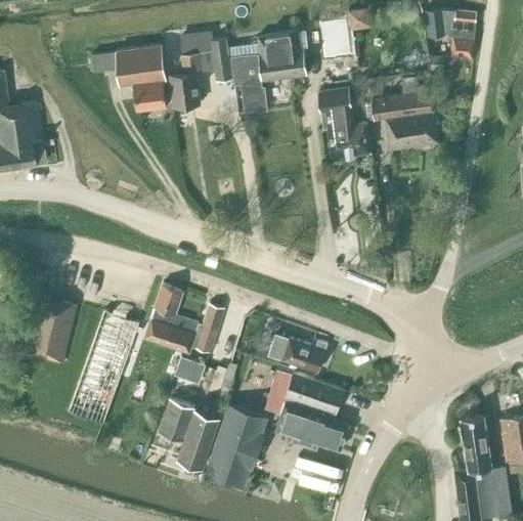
[(365,16),(364,8),(347,10),(350,31),(371,28),(368,15),(365,16)]
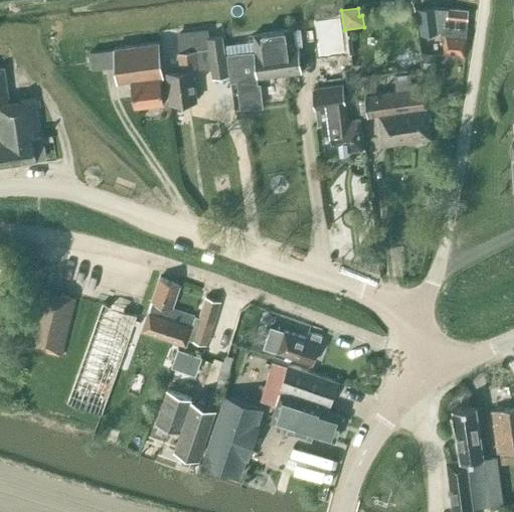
[(436,10),(416,11),(418,36),(440,35),(440,36),(444,36),(442,56),(463,58),(467,13),(447,11),(436,10)]
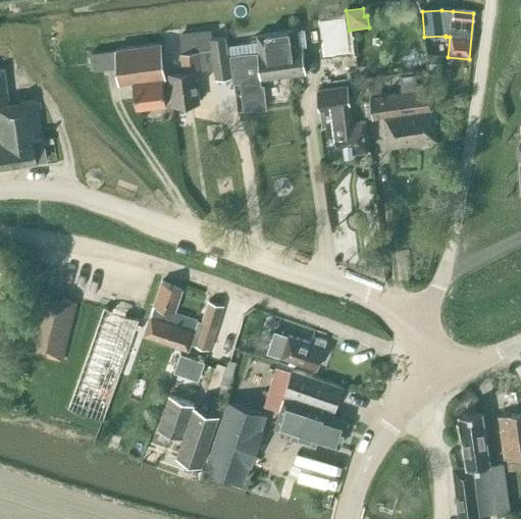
[(345,22),(318,26),(323,62),(350,58),(345,22)]
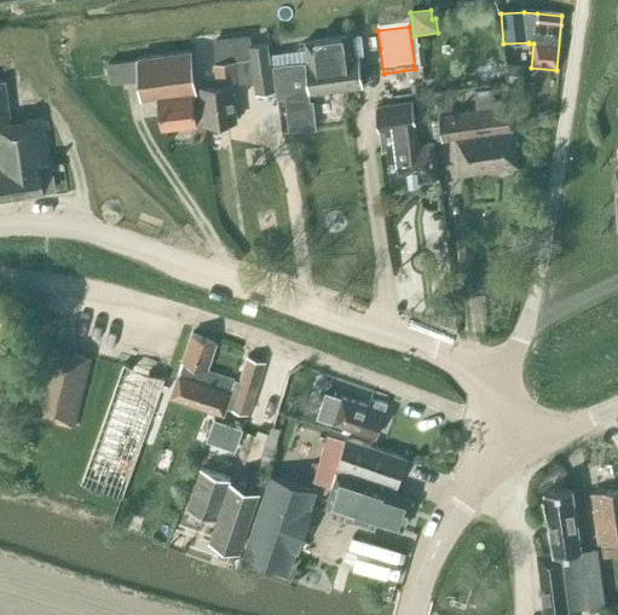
[(353,59),(350,39),(304,45),(306,65),(271,68),(276,102),(283,100),(287,135),(315,132),(311,103),(309,103),(307,96),(359,90),(356,59),(353,59)]
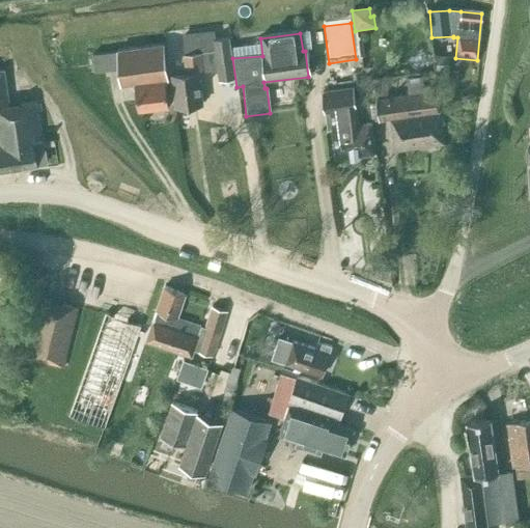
[(229,38),(214,40),(216,51),(199,54),(197,36),(180,38),(183,56),(185,75),(170,77),(174,108),(201,105),(198,74),(201,74),(201,73),(216,72),(217,83),(234,81),(229,38)]
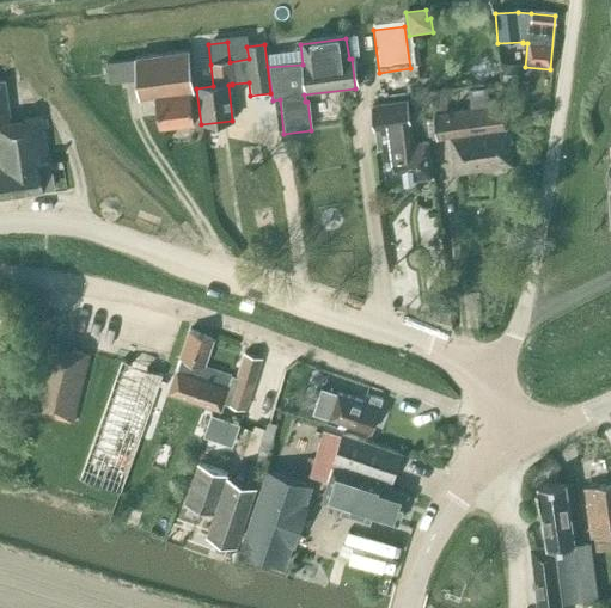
[(158,130),(193,126),(189,94),(193,94),(187,54),(134,60),(102,65),(107,84),(136,80),(139,100),(154,99),(158,130)]
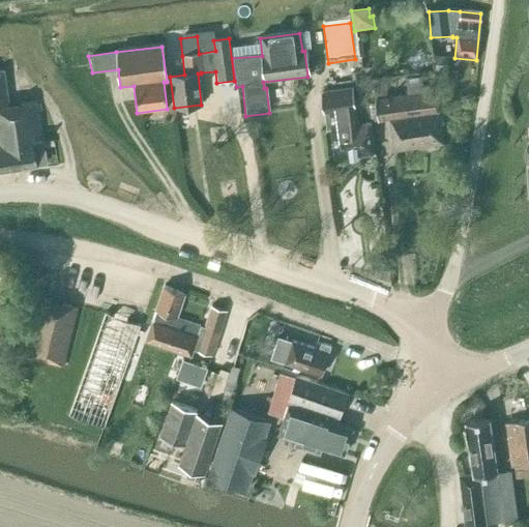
[(447,72),(447,58),(434,58),(434,72),(447,72)]
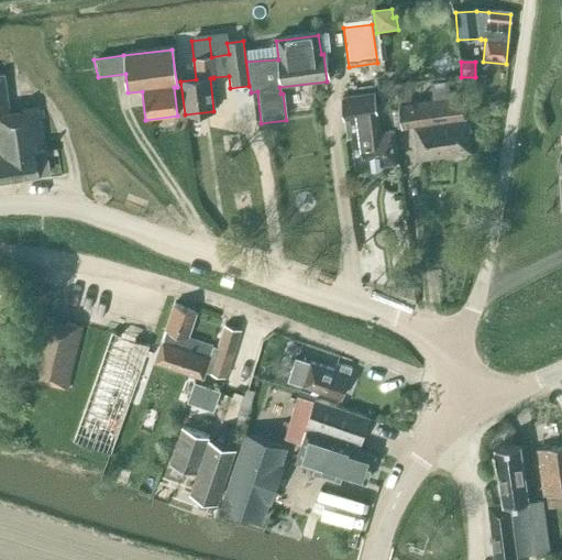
[(36,176),(46,175),(42,151),(41,151),(34,109),(7,113),(1,76),(0,76),(0,183),(36,177),(36,176)]
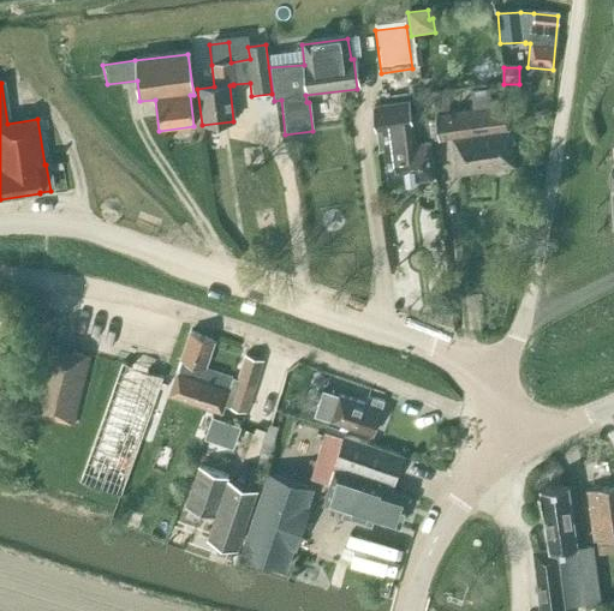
[(446,96),(431,97),(434,118),(448,115),(446,96)]
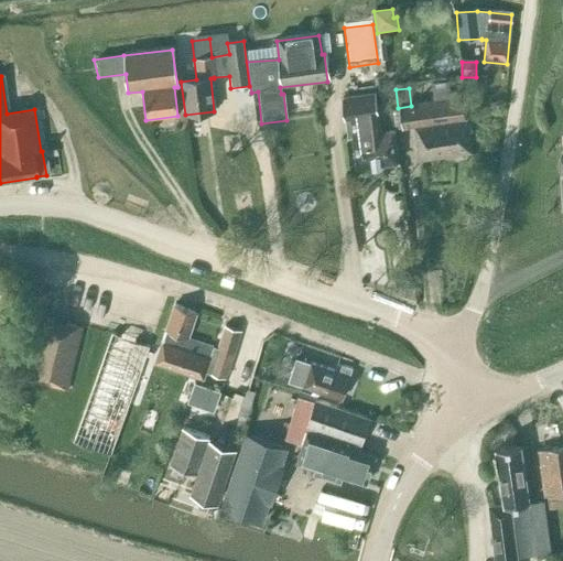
[(469,132),(468,126),(465,123),(465,121),(462,99),(459,99),(458,94),(447,95),(446,89),(431,92),(432,104),(411,106),(398,108),(398,111),(392,112),(394,130),(413,128),(419,161),(469,153),(467,135),(469,132)]
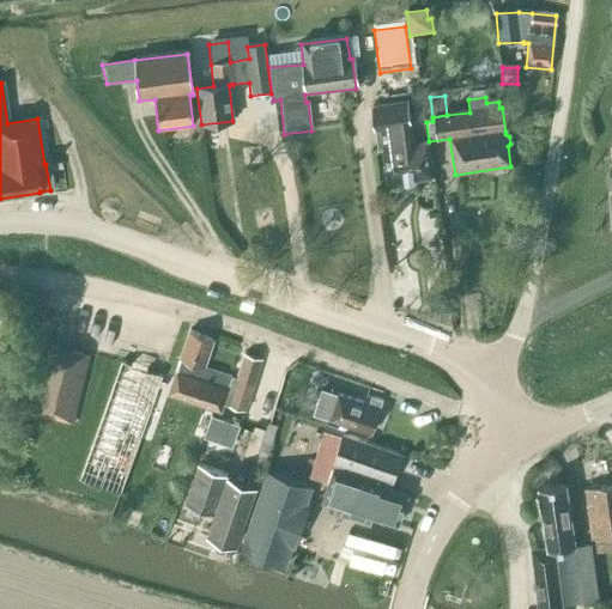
[(412,145),(408,122),(406,101),(371,105),(377,151),(382,150),(386,184),(431,178),(426,144),(412,145)]
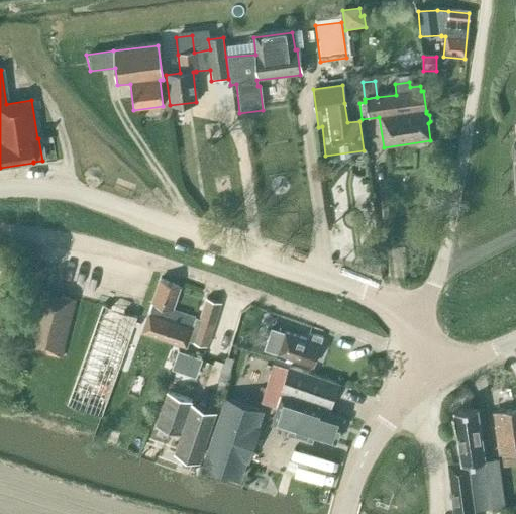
[(150,304),(172,311),(179,288),(159,281),(150,304)]
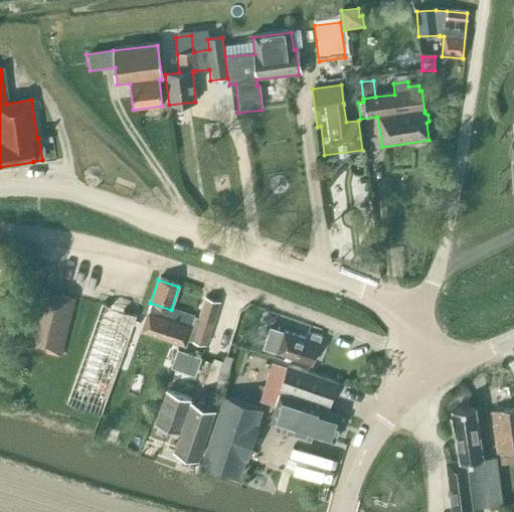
[(60,357),(74,300),(37,292),(23,348),(60,357)]
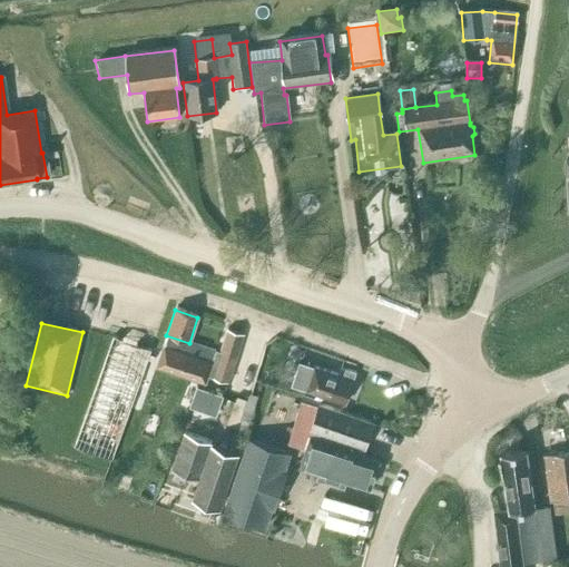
[(226,384),(242,336),(226,331),(219,353),(189,343),(166,335),(155,369),(204,384),(206,378),(226,384)]
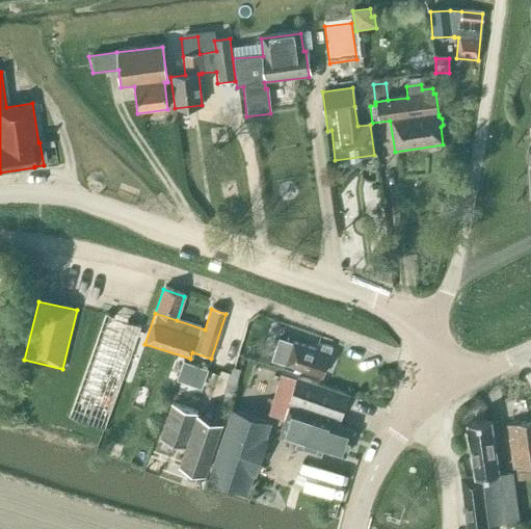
[(103,429),(139,327),(104,315),(68,418),(103,429)]
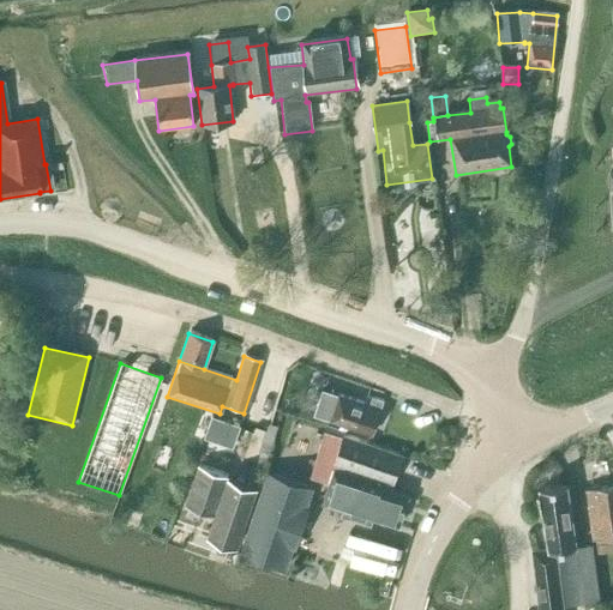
[(320,391),(312,416),(329,422),(349,429),(360,433),(370,436),(382,403),(366,398),(364,405),(337,397),(320,391)]
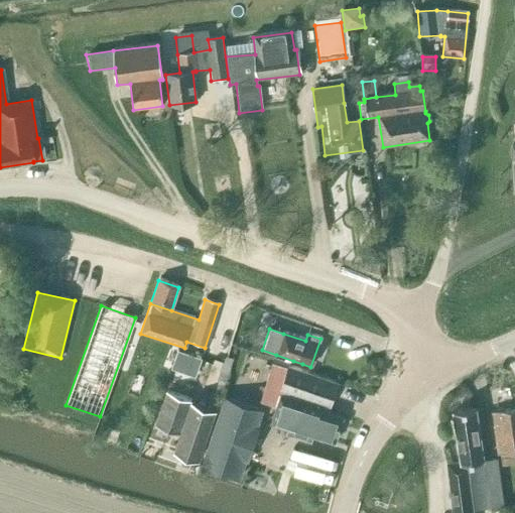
[(202,359),(176,350),(169,369),(195,378),(202,359)]
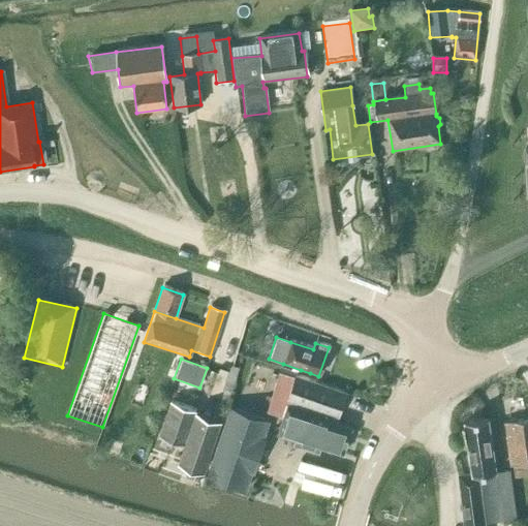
[(230,366),(228,373),(237,376),(239,368),(230,366)]
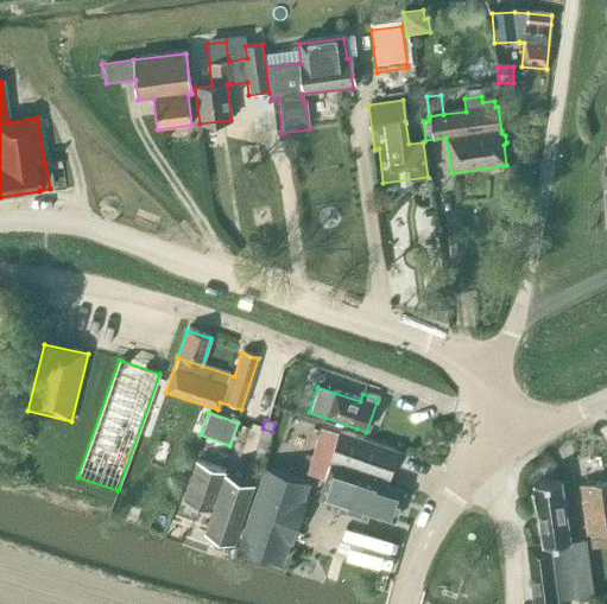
[(330,461),(339,433),(320,427),(305,474),(324,479),(328,465),(354,474),(355,469),(330,461)]
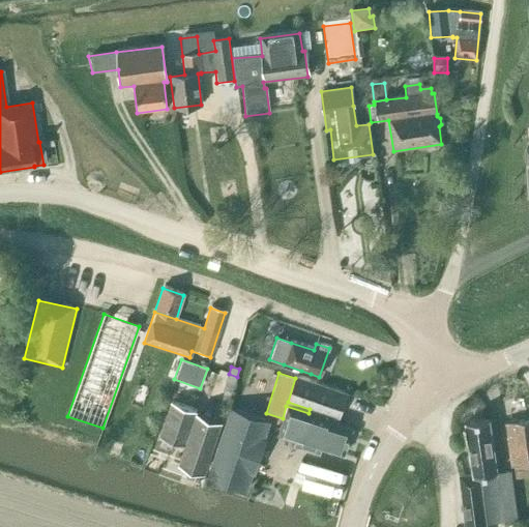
[(237,377),(229,374),(221,404),(229,406),(237,377)]
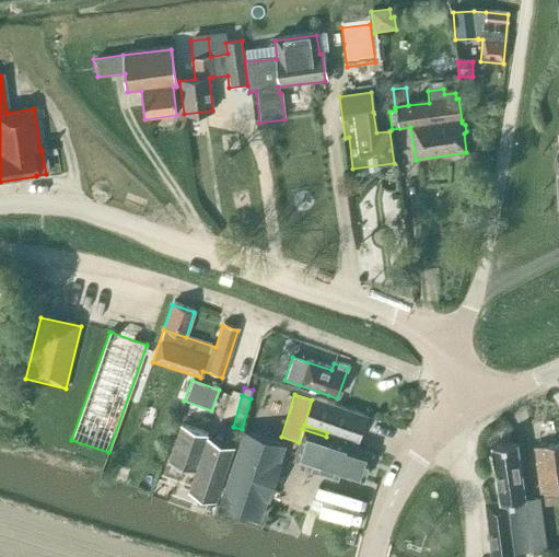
[(299,442),(292,461),(312,466),(311,473),(336,480),(338,475),(361,483),(371,455),(350,449),(352,441),(357,443),(365,417),(325,403),(315,399),(312,398),(312,399),(304,425),(327,432),(326,437),(302,429),(299,442)]
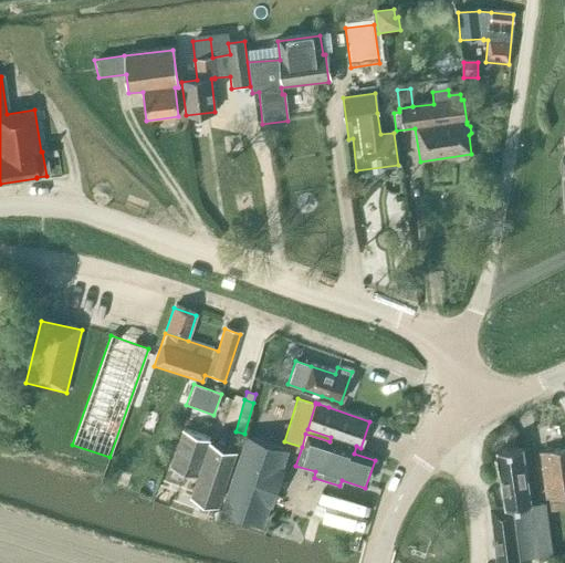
[(217,506),(234,451),(208,441),(209,440),(182,430),(169,467),(197,477),(190,496),(217,506)]
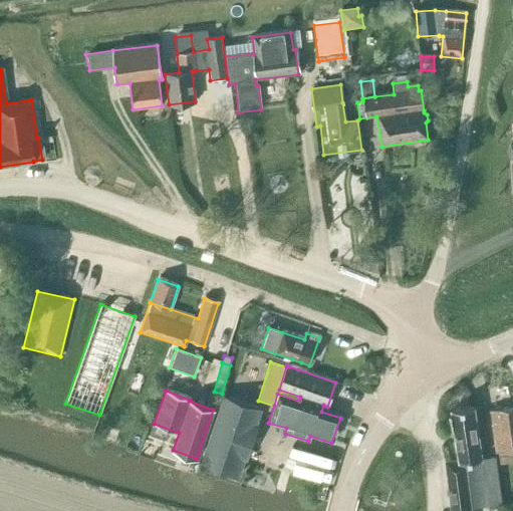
[(200,464),(238,477),(244,460),(246,460),(256,428),(255,428),(260,411),(223,398),(200,464)]
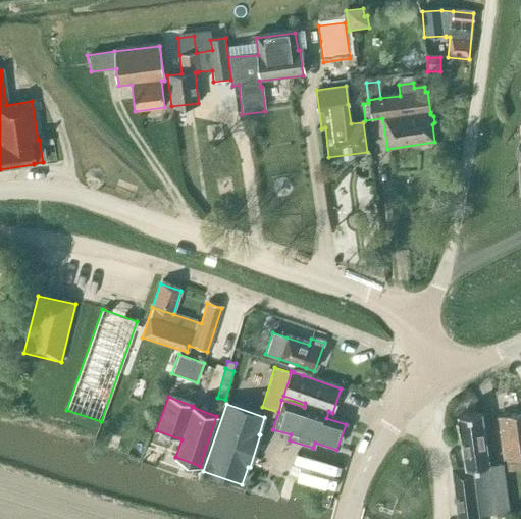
[(502,463),(488,465),(480,414),(458,417),(466,469),(451,471),(457,518),(478,518),(478,517),(508,514),(502,463)]
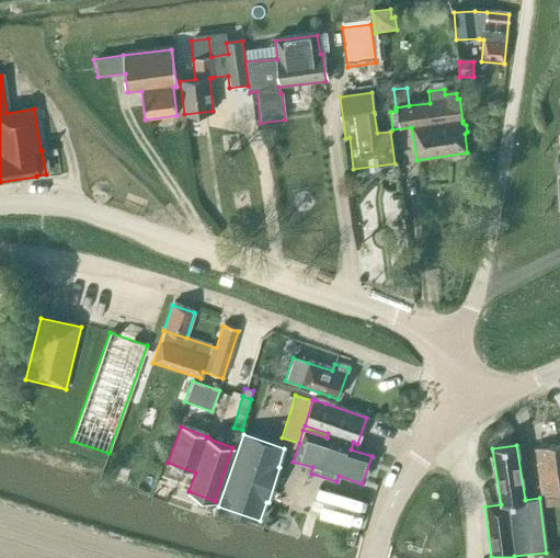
[(540,496),(541,496),(544,509),(559,507),(559,446),(534,451),(540,496)]
